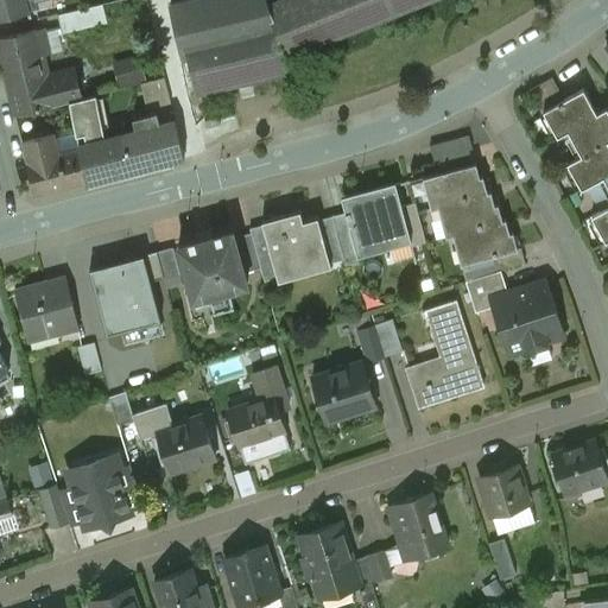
[(0,0),(0,19),(29,12),(26,1),(25,0),(0,0)]
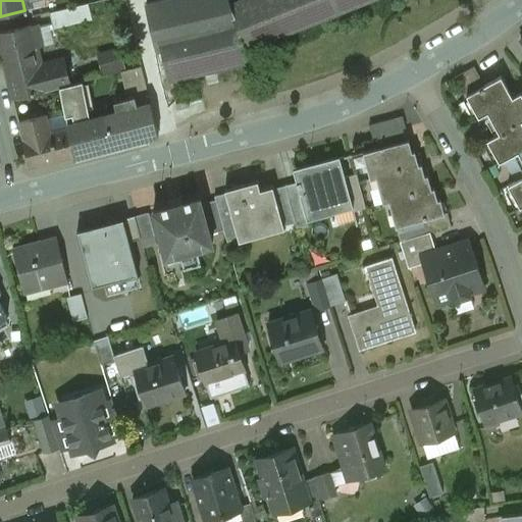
[(155,0),(146,2),(157,48),(161,47),(169,77),(247,59),(244,46),(246,45),(230,5),(231,4),(229,0),(155,0)]
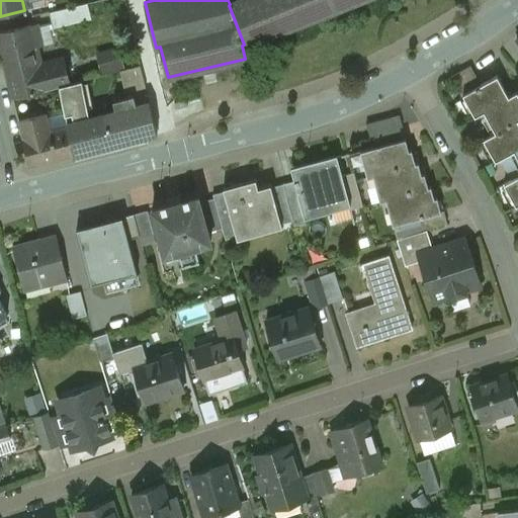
[(228,0),(230,4),(229,5),(244,45),(354,0),(228,0)]
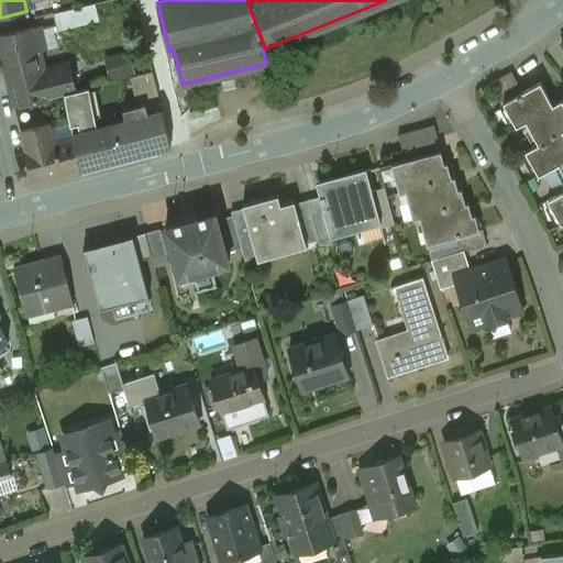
[(41,28),(31,30),(37,53),(46,51),(41,28)]
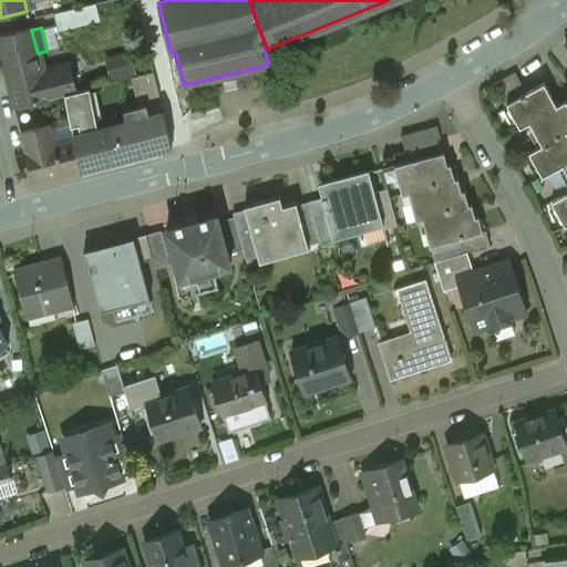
[(31,29),(0,35),(0,51),(14,107),(49,99),(42,72),(38,53),(31,30),(31,29)]
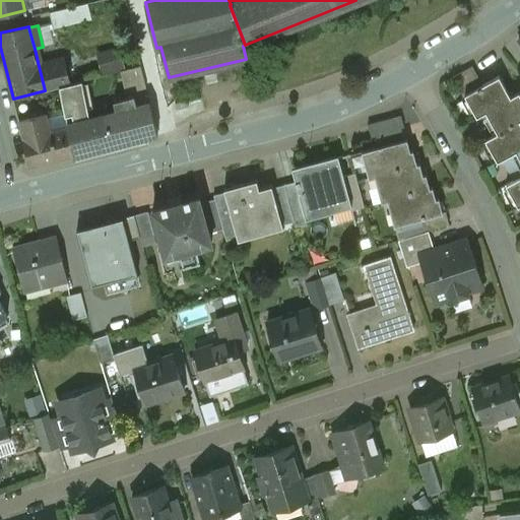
[(62,60),(39,66),(45,90),(59,87),(68,84),(62,60)]
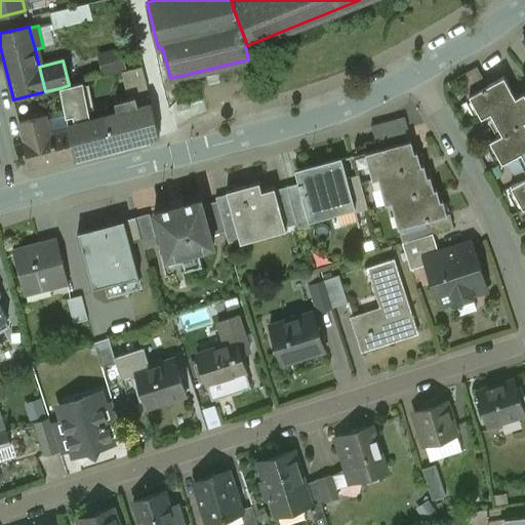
[(142,67),(121,73),(126,94),(148,89),(142,67)]
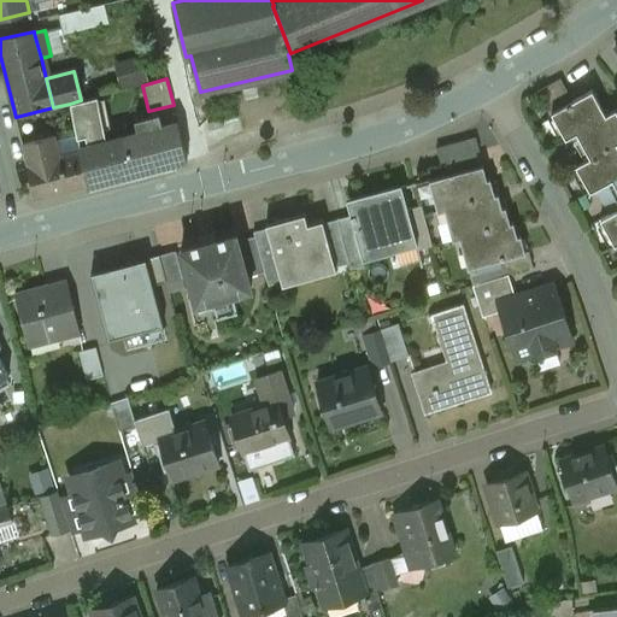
[(560,80),(539,92),(551,115),(553,113),(552,112),(573,101),(560,80)]
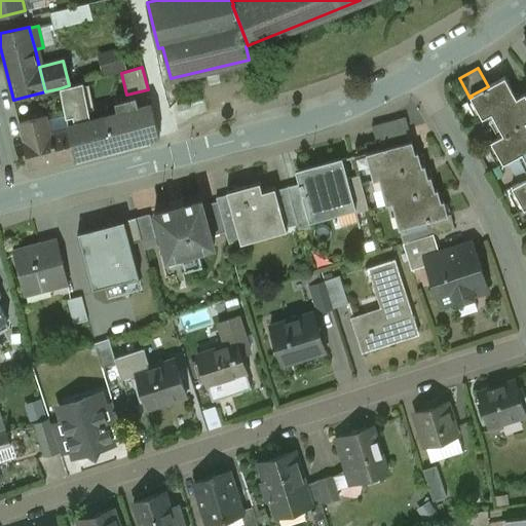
[(517,98),(505,77),(488,86),(471,96),(472,97),(483,117),(492,113),(503,135),(492,141),(503,163),(522,153),(525,159),(525,178),(513,186),(524,208),(525,207),(525,121),(525,92),(517,98)]
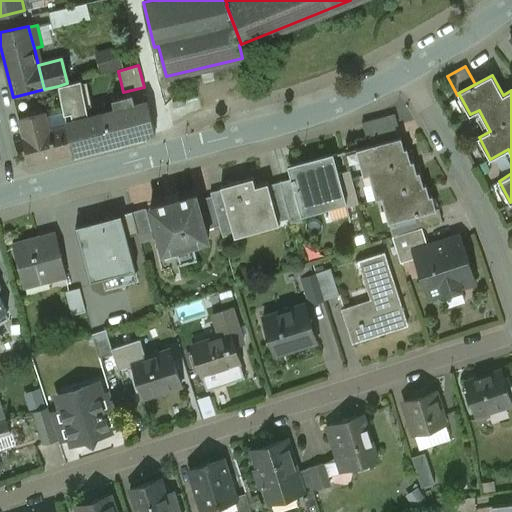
[(67,83),(58,86),(66,123),(87,117),(81,80),(67,83)]
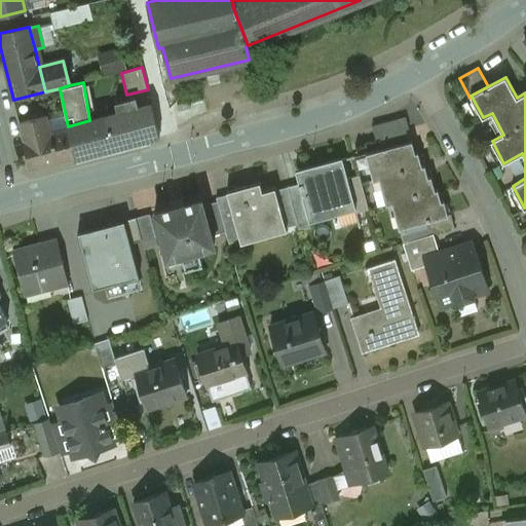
[(89,120),(68,126),(69,129),(74,158),(74,159),(146,141),(136,98),(114,103),(117,113),(89,120)]
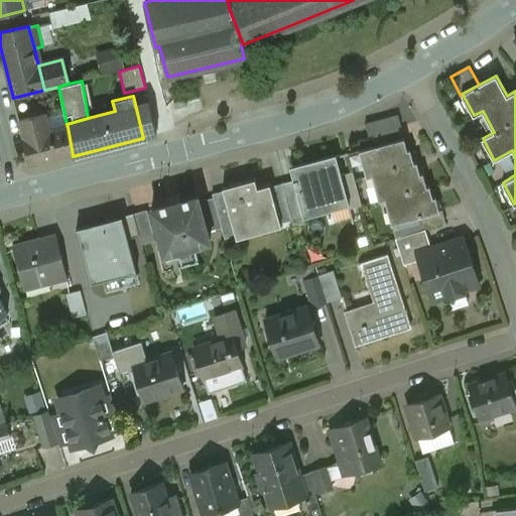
[(45,114),(19,121),(23,138),(49,132),(45,114)]
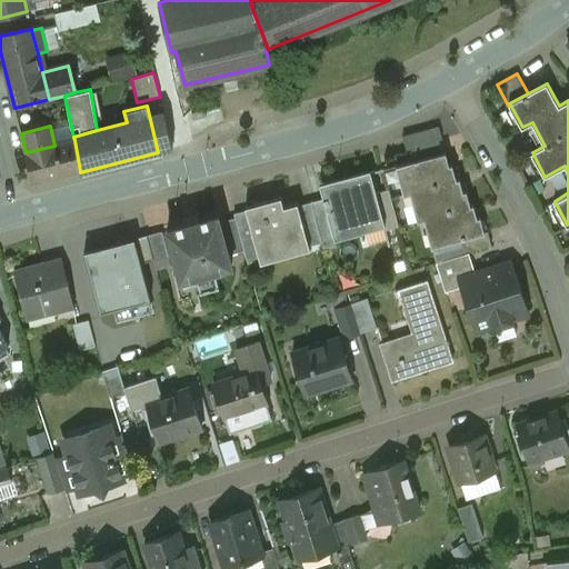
[(438,127),(429,129),(432,142),(438,141),(441,140),(438,127)]
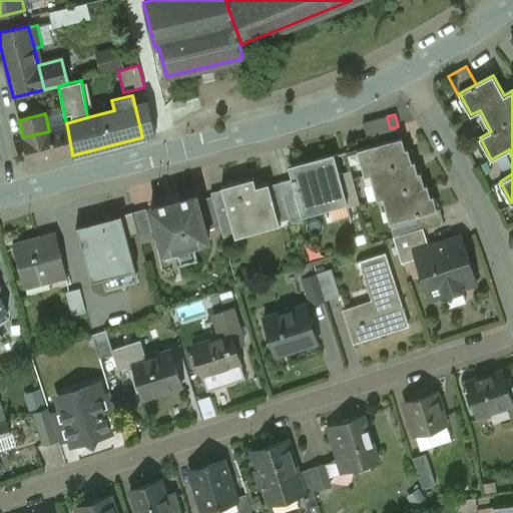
[(387,116),(362,123),(365,135),(370,134),(390,128),(387,116)]
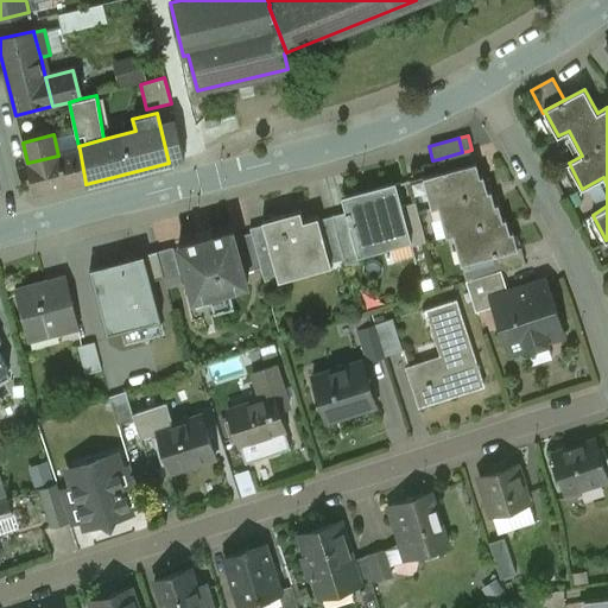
[(58,156),(27,163),(36,196),(86,183),(80,150),(58,156)]
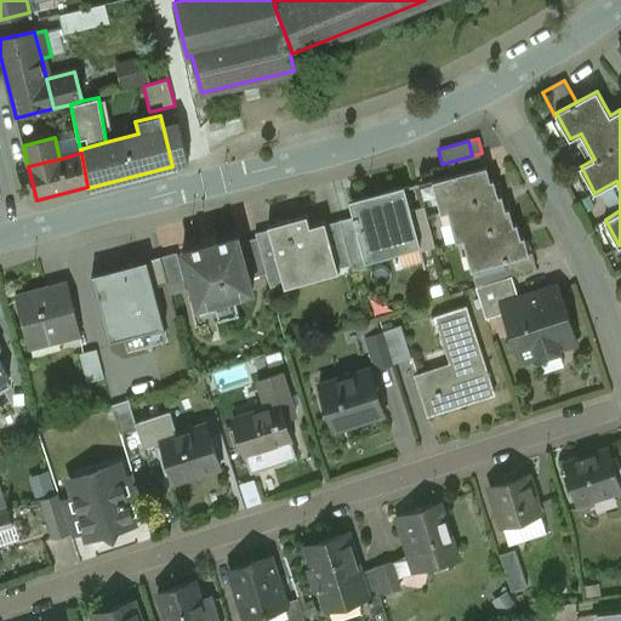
[(472,155),(448,163),(453,177),(483,169),(478,154),(472,155)]
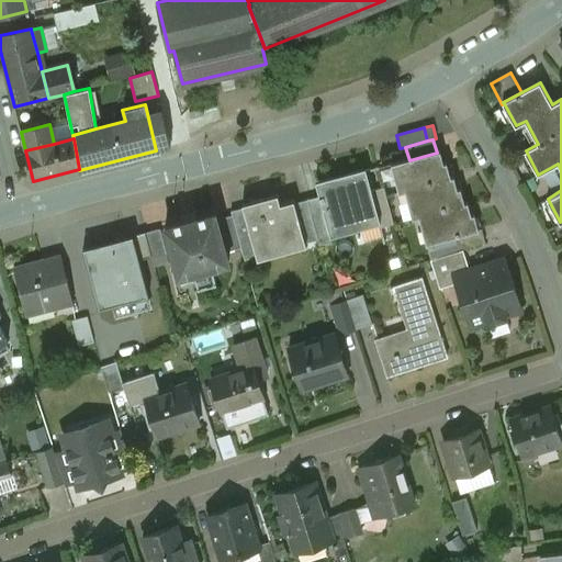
[(409,160),(391,165),(398,193),(405,191),(450,179),(451,179),(447,164),(444,165),(440,152),(409,160)]
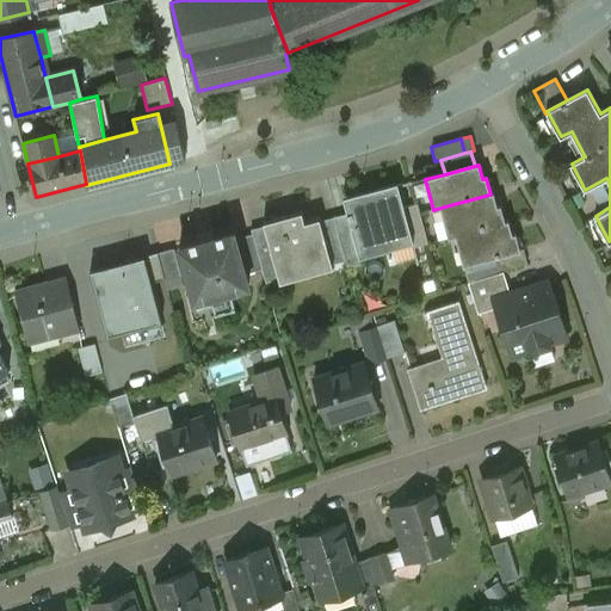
[(397,186),(363,196),(366,205),(347,211),(359,255),(360,258),(413,244),(403,208),(397,186)]
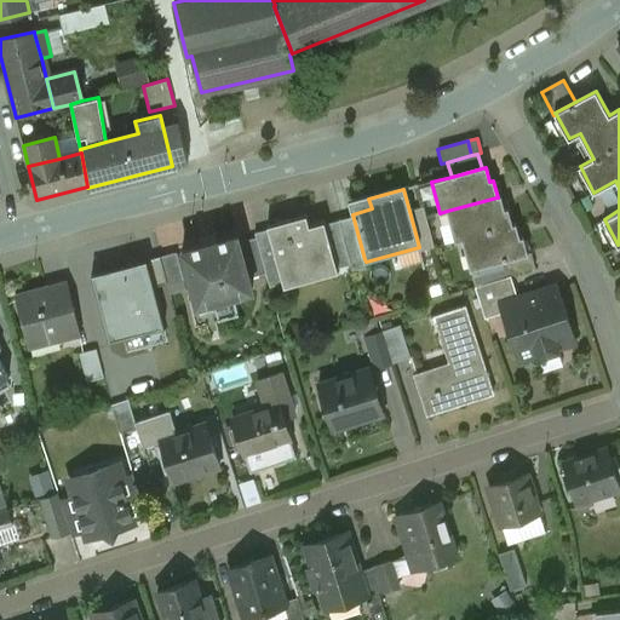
[(497,197),(447,211),(455,240),(463,239),(512,225),(507,208),(500,211),(498,197),(497,197)]
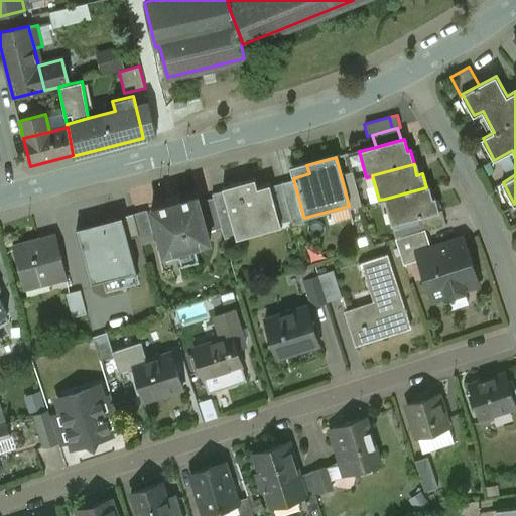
[(362,207),(353,172),(341,175),(349,206),(351,210),(362,207)]
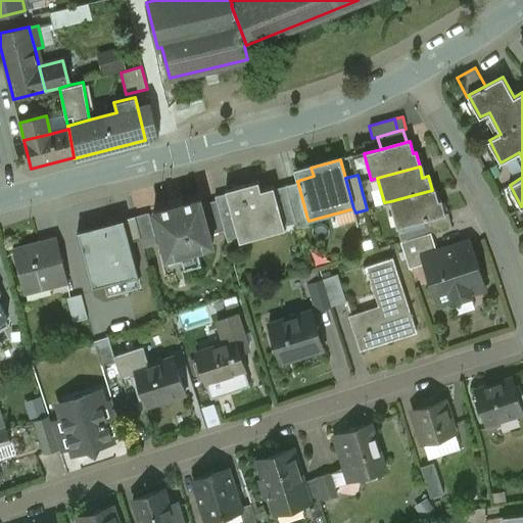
[(258,181),(226,191),(227,194),(236,227),(240,242),(285,230),(284,225),(275,190),(274,187),(260,190),(258,181)]
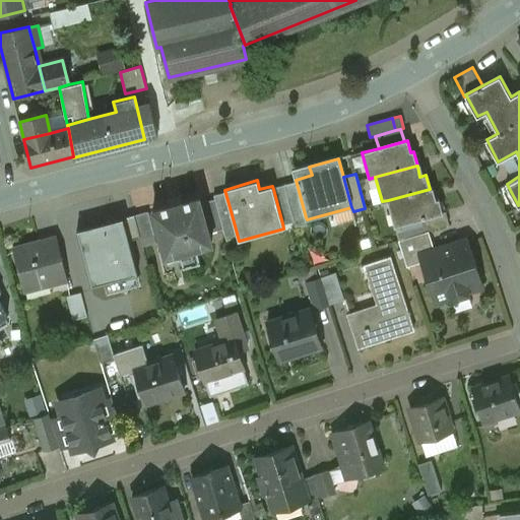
[(297,183),(284,186),(295,220),(306,217),(297,183)]
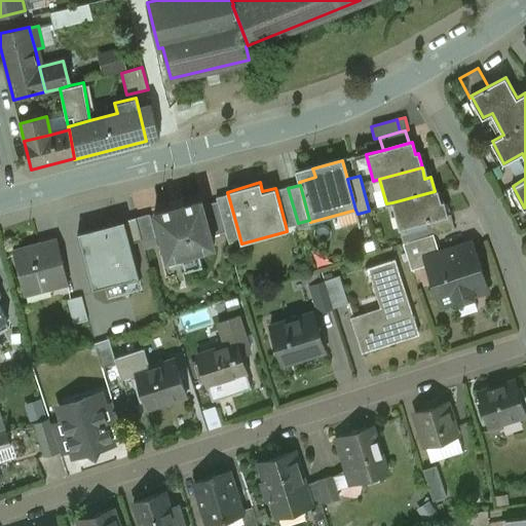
[(286,226),(298,223),(288,188),(276,191),(286,226)]
